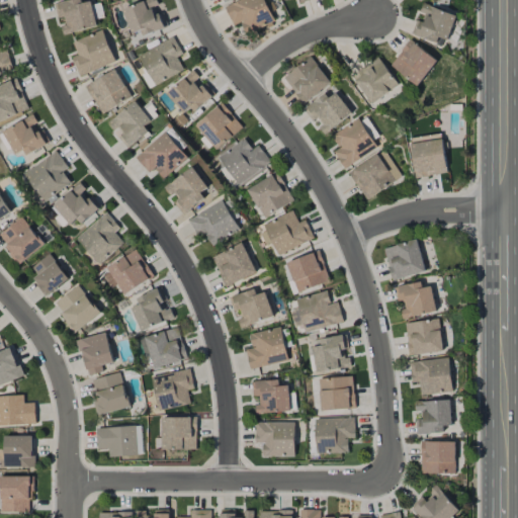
[(97,26),(91,1),(81,3),(80,0),(68,0),(55,3),(58,18),(61,17),(65,33),(97,26)]
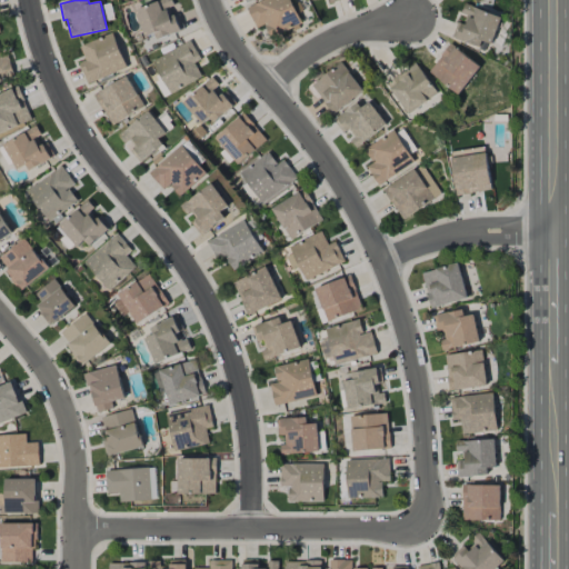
[(179,32),(171,7),(173,7),(171,0),(161,0),(136,9),(145,37),(155,33),(157,39),(179,32)]
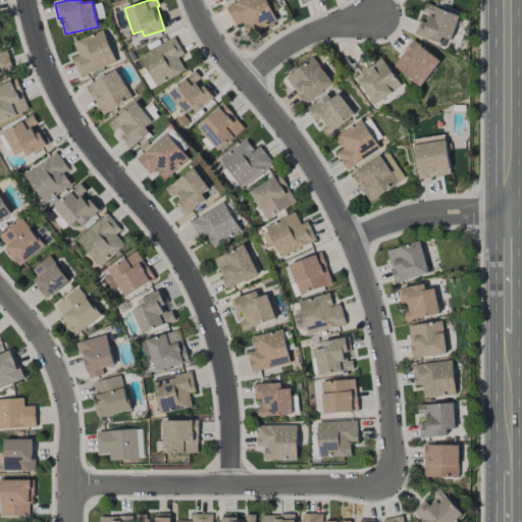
[(276,22),(266,0),(241,0),(226,6),(235,27),(243,22),(248,34),(276,22)]
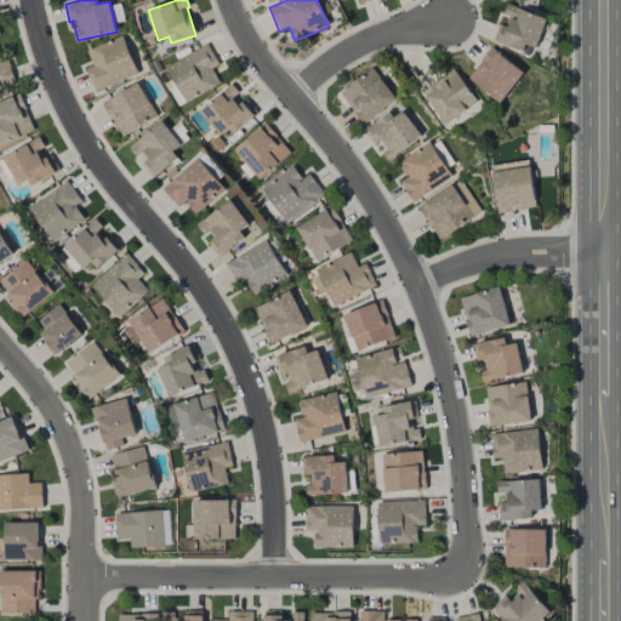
[(523,51),(525,45),(536,49),(547,18),(507,5),(501,21),(501,20),(494,40),(523,51)]
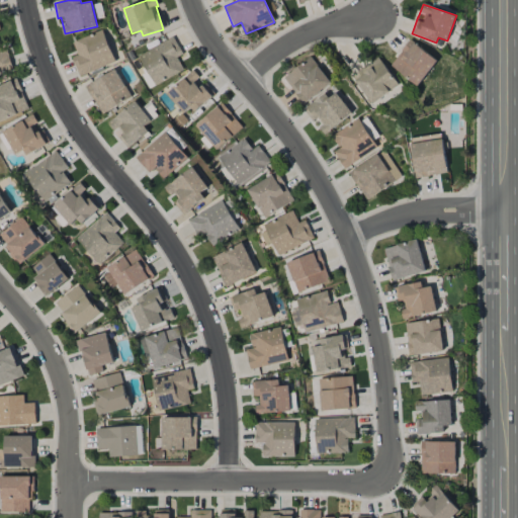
[(115,62),(102,29),(72,41),(77,56),(72,58),(79,76),(115,62)]
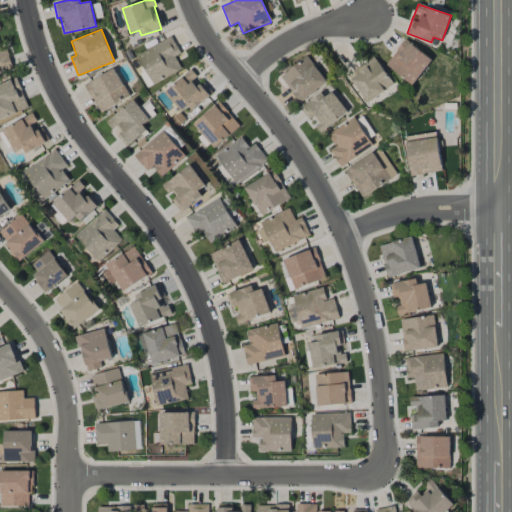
[(182,69),(175,56),(181,53),(172,36),(137,54),(153,84),(182,69)]
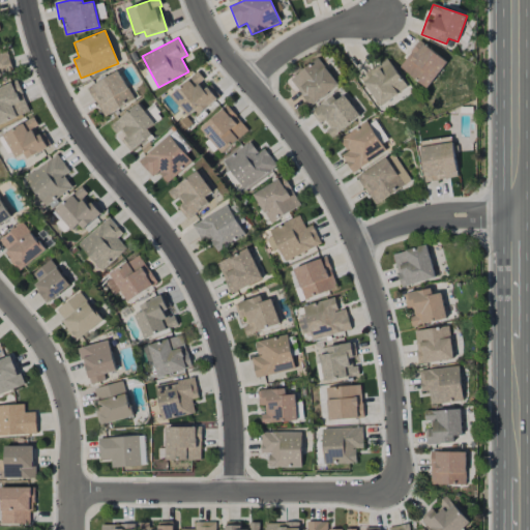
[(398,65),(427,88),(447,62),(417,39),(398,65)]
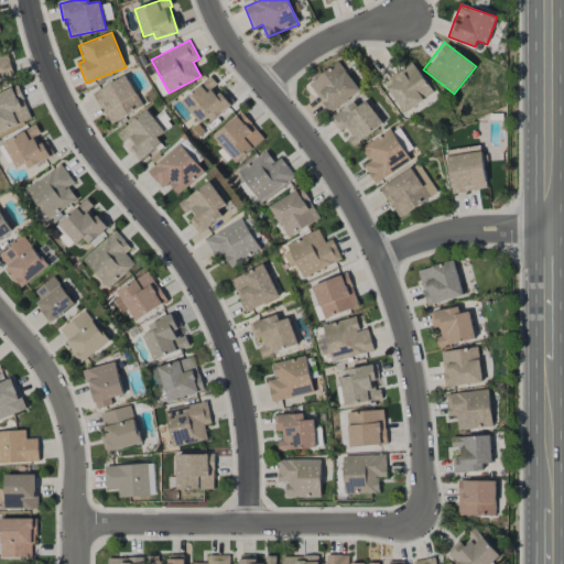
[(8,54),(0,55),(0,78),(13,76),(8,54)]
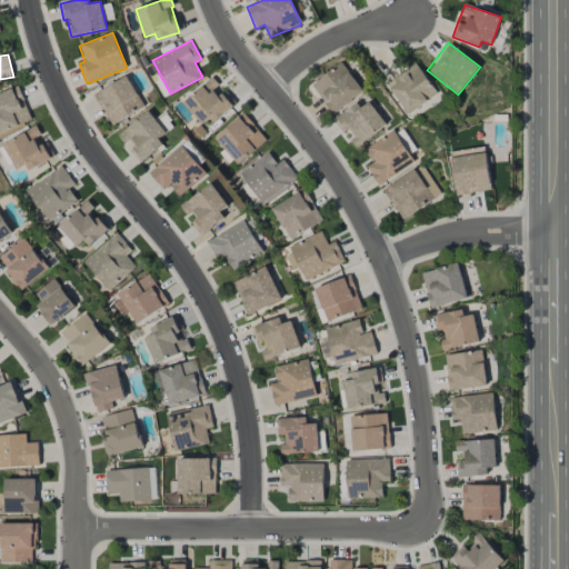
[(311,86),(333,113),(363,90),(340,61),(311,86)]
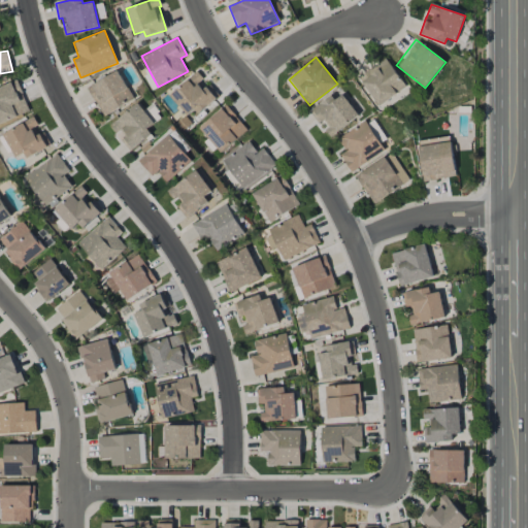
[(406,87),(386,59),(359,77),(378,106),(406,87)]
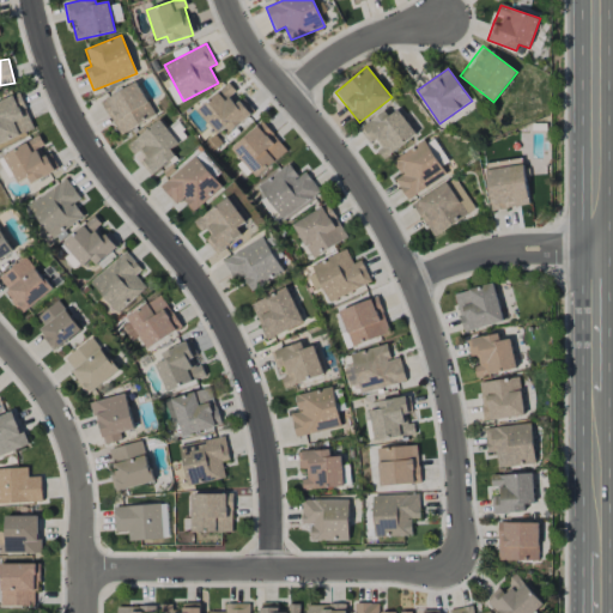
[(156,114),(137,82),(101,102),(121,135),(156,114)]
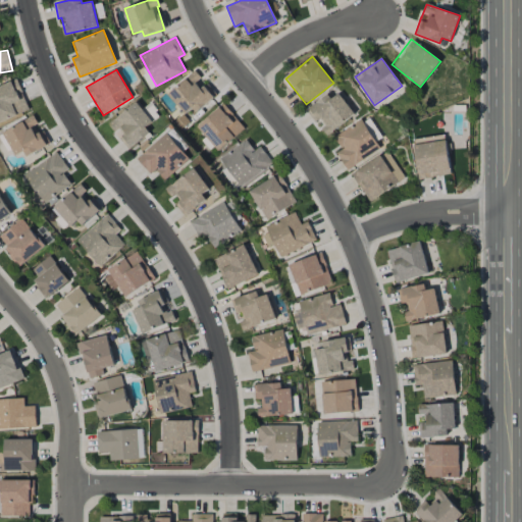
[(204,82),(194,70),(168,94),(189,117),(214,94),(203,83),(204,82)]
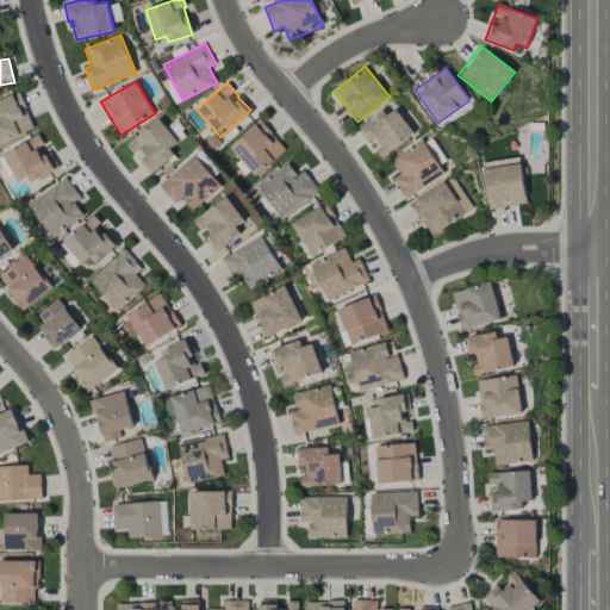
[(0,142),(33,128),(18,93),(0,100),(0,142)]
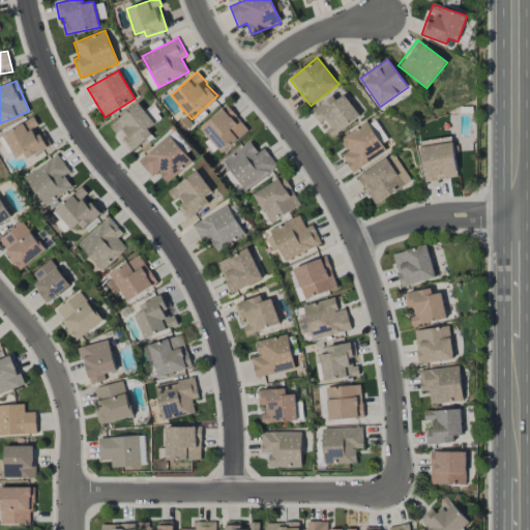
[(323,126),(330,137),(359,117),(342,91),(312,112),(322,127),(323,126)]
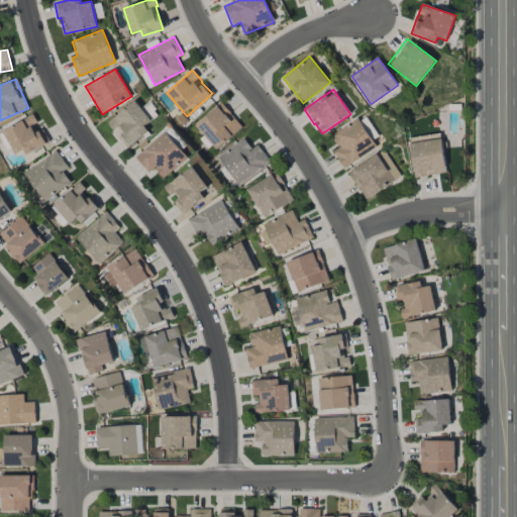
[(127,146),(153,123),(133,101),(107,124),(127,146)]
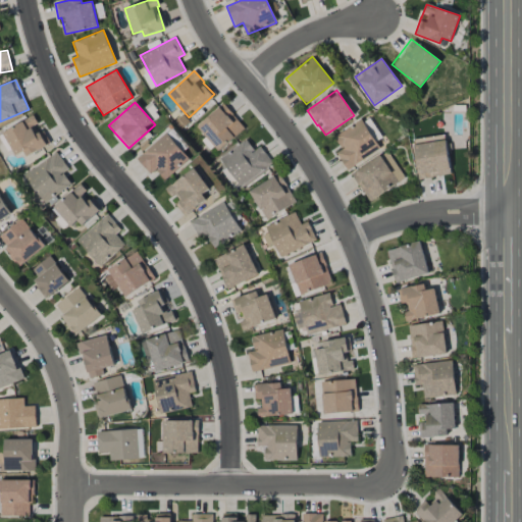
[(143,108),(152,121),(159,116),(150,103),(143,108)]
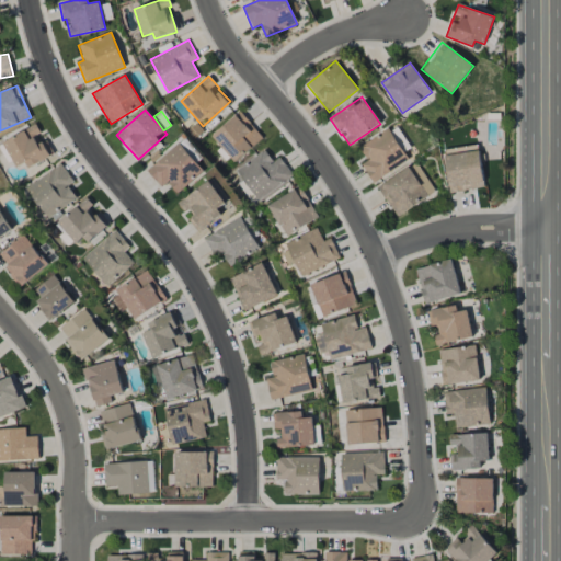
[(263,139),(241,112),(212,135),(233,162),(263,139)]
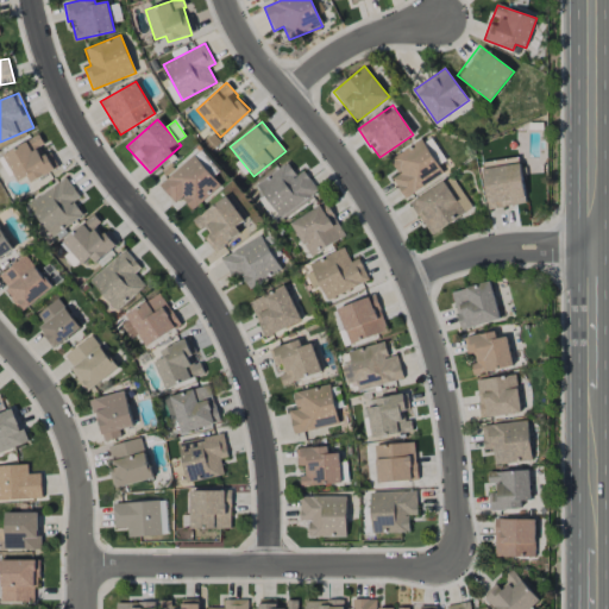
[(31,181),(52,171),(42,146),(44,145),(39,136),(4,152),(17,182),(29,177),(31,181)]
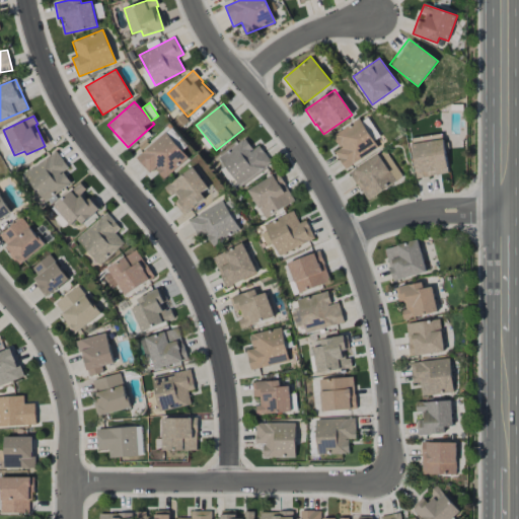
[(378,147),(358,118),(331,136),(340,148),(334,152),(346,169),(378,147)]
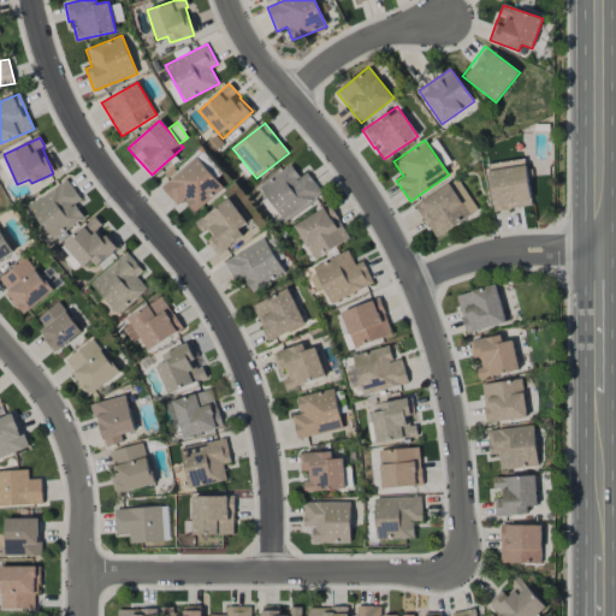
[(161,188),(177,206),(183,200),(195,213),(223,188),(195,157),(161,188)]
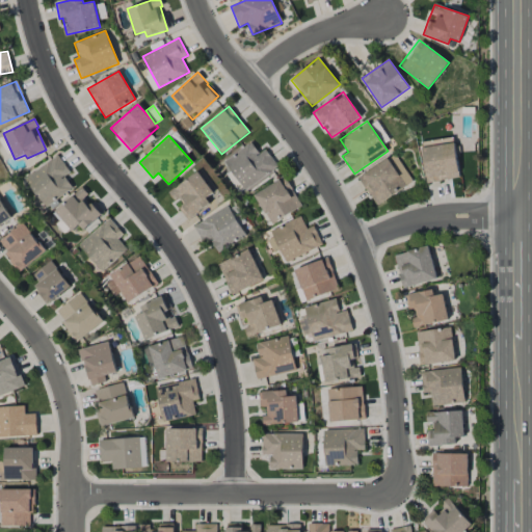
[(431,140),(432,145),(422,148),(426,182),(458,179),(454,137),(431,140)]
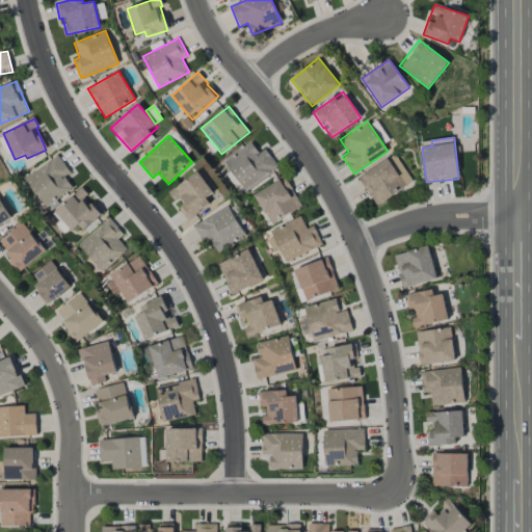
[(266,149),(259,153),(251,142),(224,159),(243,190),(278,168),(266,149)]
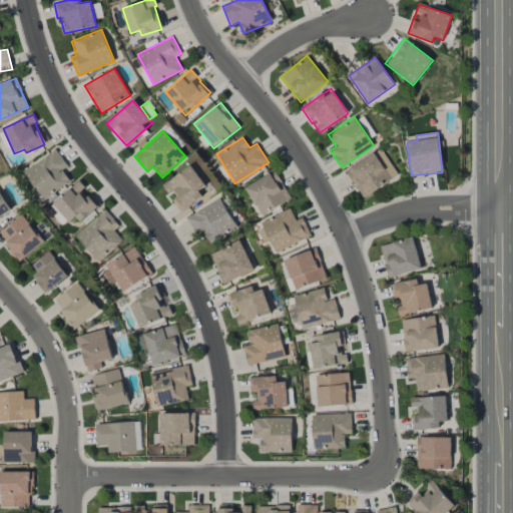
[(362,197),(398,175),(381,148),(345,170),(362,197)]
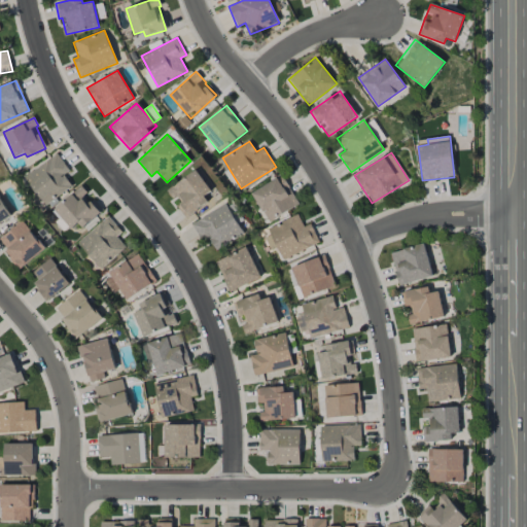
[(64,174),(70,170),(58,153),(25,177),(45,206),(72,186),(64,174)]
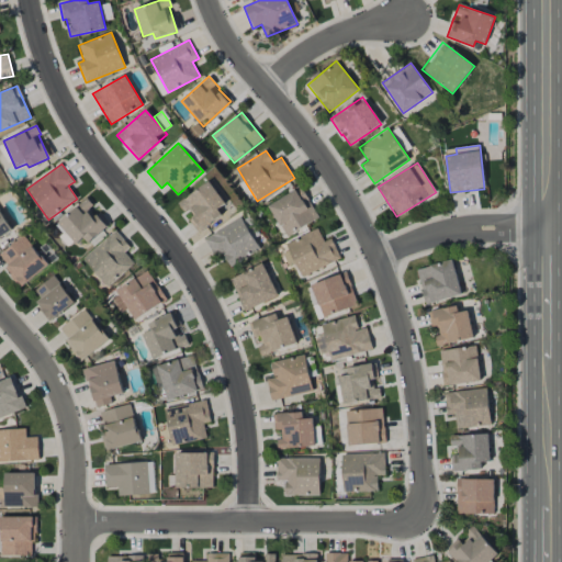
[(222,215),(217,209),(225,203),(209,181),(179,202),(190,217),(189,220),(198,233),(222,215)]
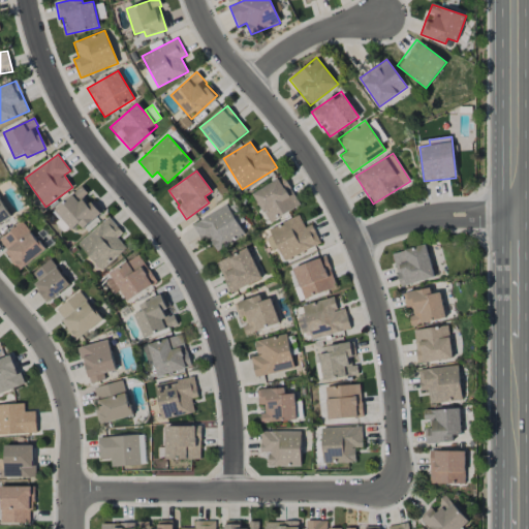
[(252,194),(270,223),(301,205),(283,176),(252,194)]
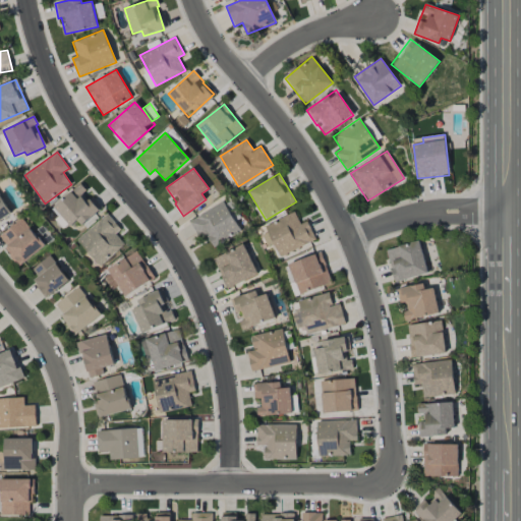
[(82,226),(99,211),(83,193),(87,190),(79,182),(53,207),(71,226),(77,221),(82,226)]
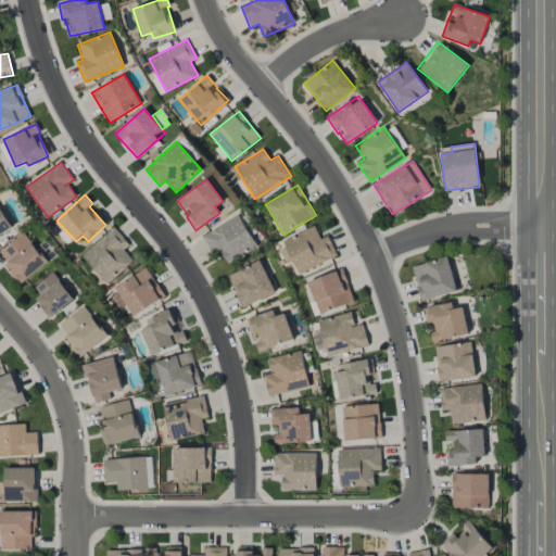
[(0,235),(12,227),(0,207),(0,235)]
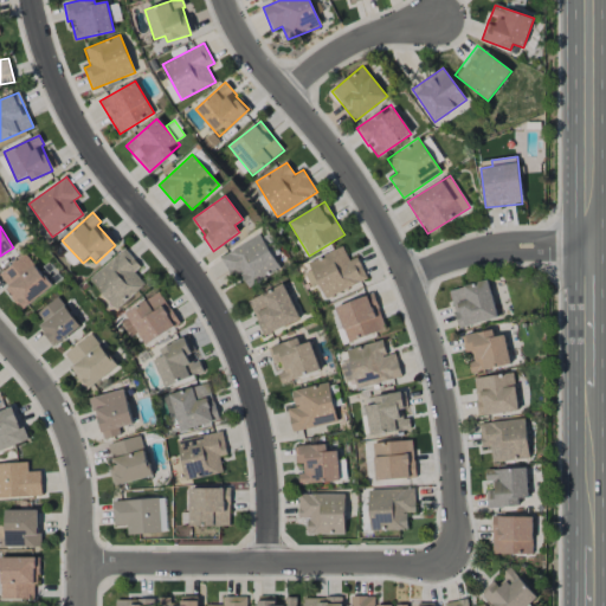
[(249,289),(281,268),(258,233),(220,258),(233,278),(239,275),(249,289)]
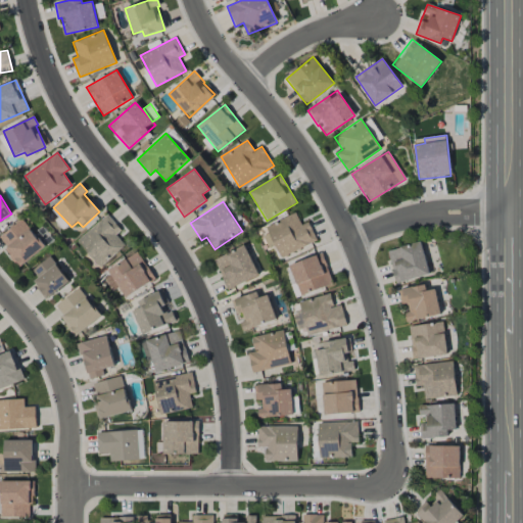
[(317,241),(307,222),(301,225),(295,211),(266,226),(281,257),(317,241)]
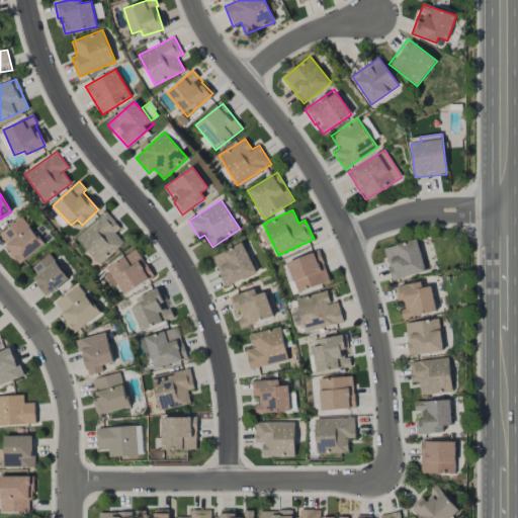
[(100,264),(123,243),(114,233),(120,228),(105,211),(77,239),(100,264)]
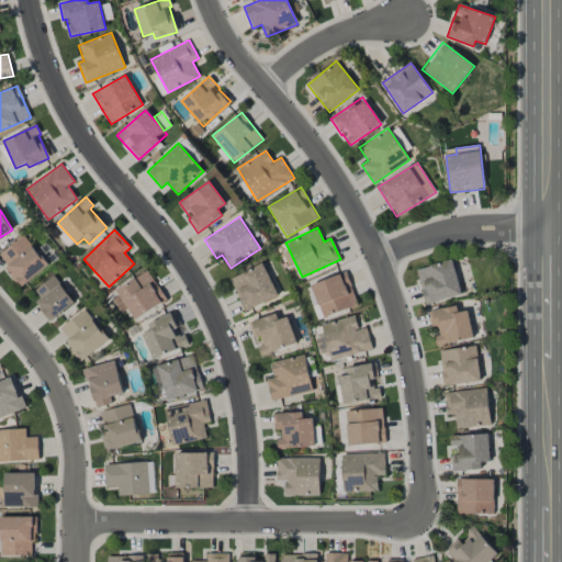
[(48,265),(23,235),(0,253),(0,259),(22,287),(48,265)]
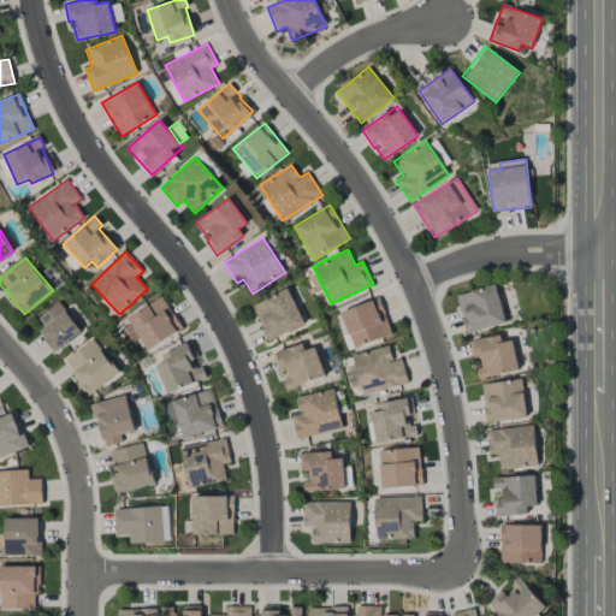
[(456,295),(466,333),(505,324),(496,284),(456,295)]
